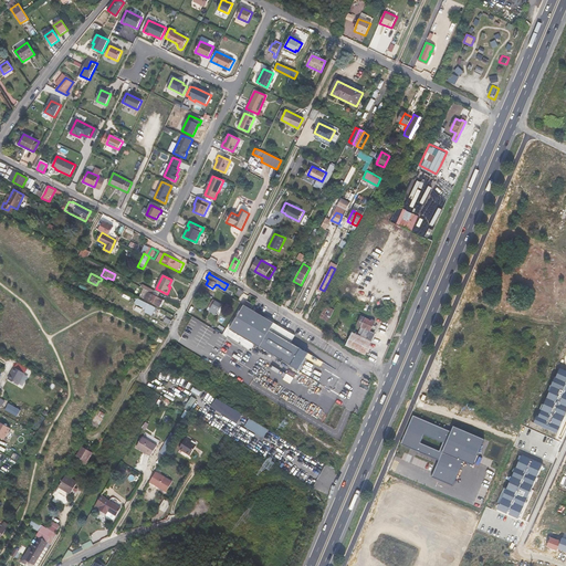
[(145,299),(159,306),(163,300),(148,293),(145,299)]
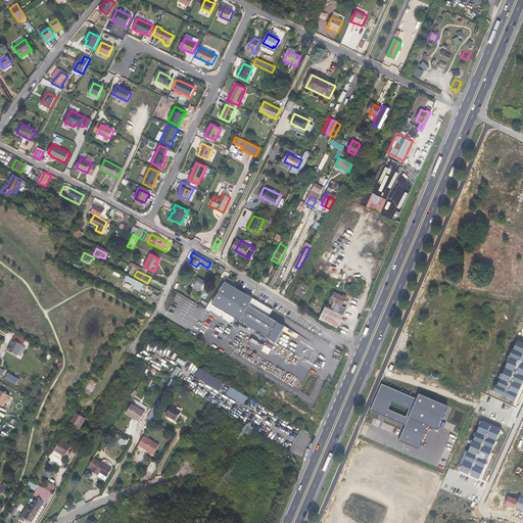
[(134,288),(140,291),(143,284),(127,276),(125,280),(135,285),(134,288)]
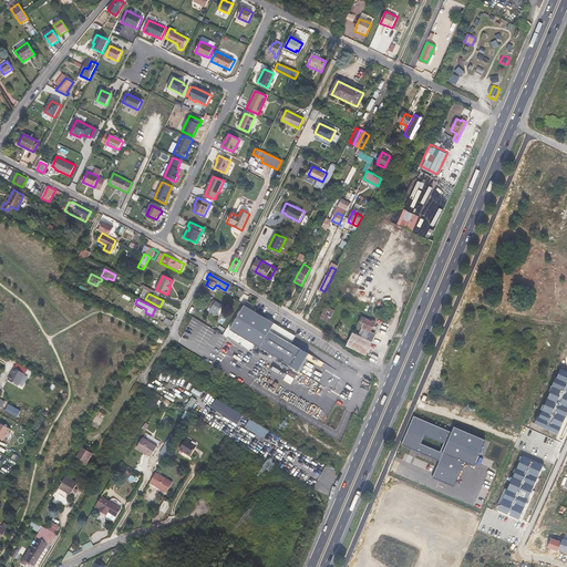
[(216,315),(222,306),(216,302),(210,311),(216,315)]
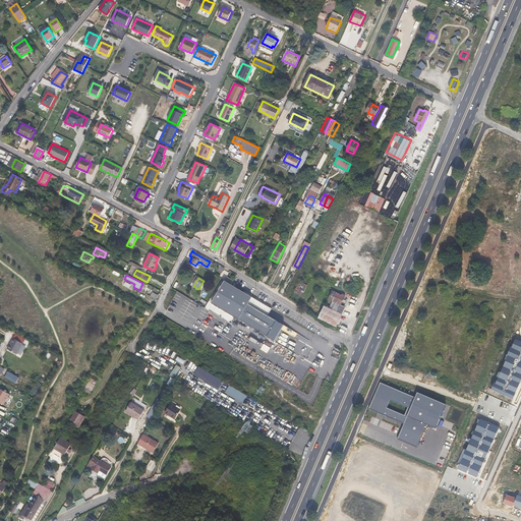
[(294,292),(302,296),(307,285),(299,281),(294,292)]
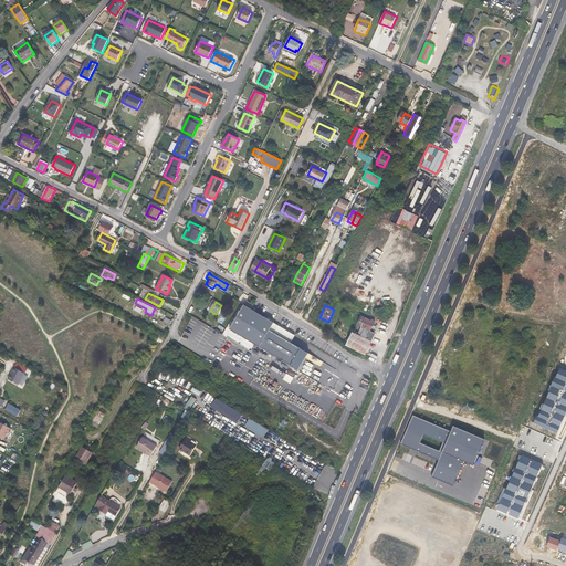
[(229,339),(231,341),(236,334),(297,371),(308,354),(291,343),(294,337),(243,306),(230,328),(229,328),(223,336),(229,339)]
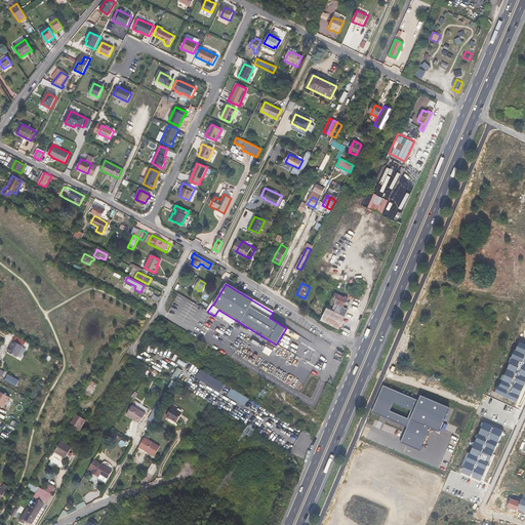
[(344,308),(347,299),(335,293),(331,301),(335,304),(332,311),(327,309),(321,320),(338,329),(348,310),(344,308)]
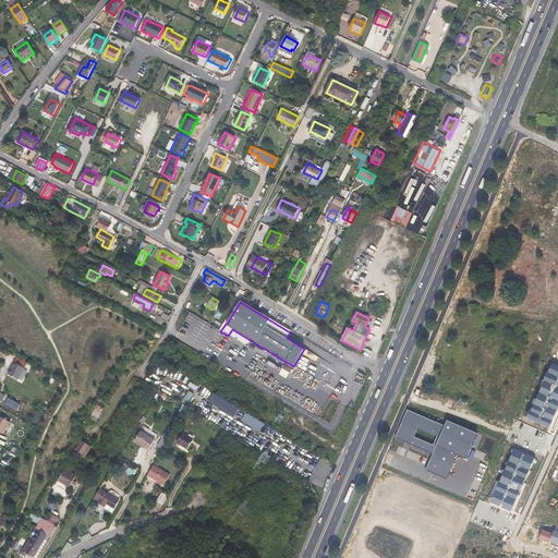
[(23,367),(12,362),(5,373),(16,379),(23,367)]
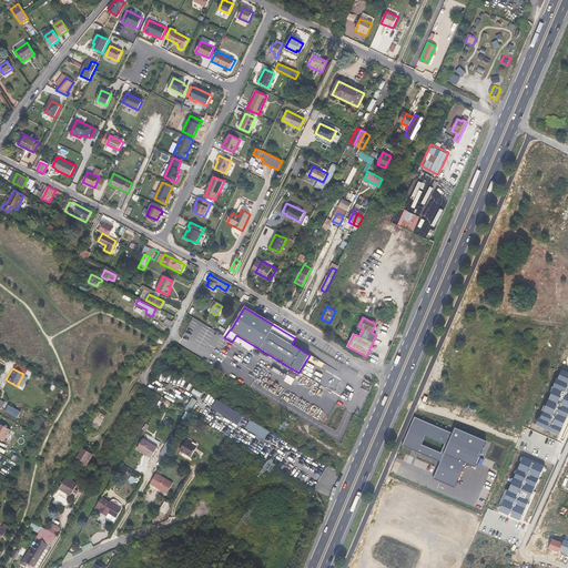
[(538,425),(560,435),(567,416),(567,372),(563,369),(538,425)]
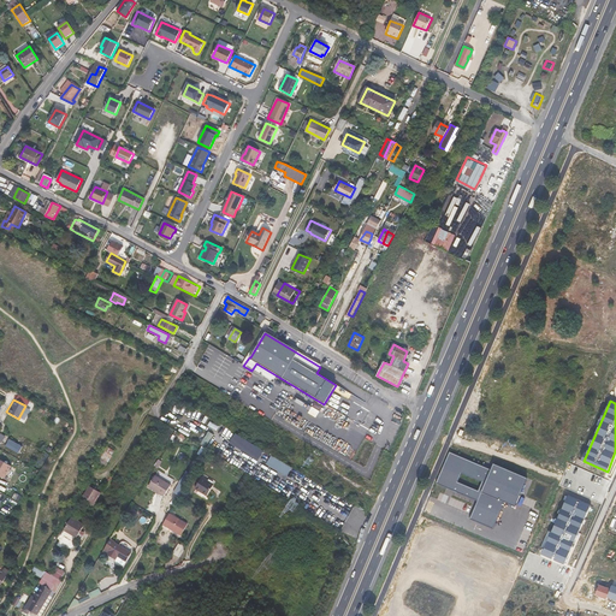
[(217,431),(219,426),(212,421),(208,426),(217,431)]
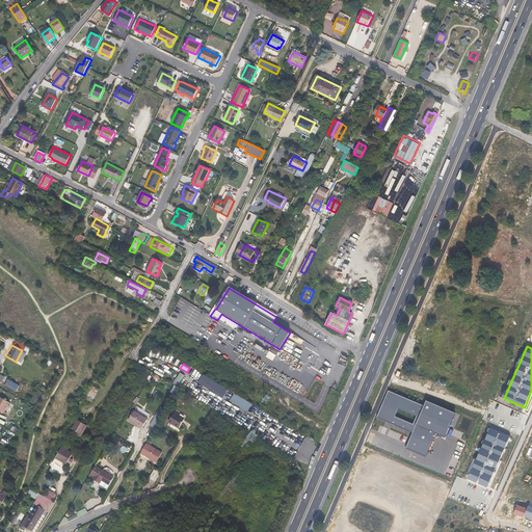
[(180,372),(173,384),(178,388),(185,375),(180,372)]
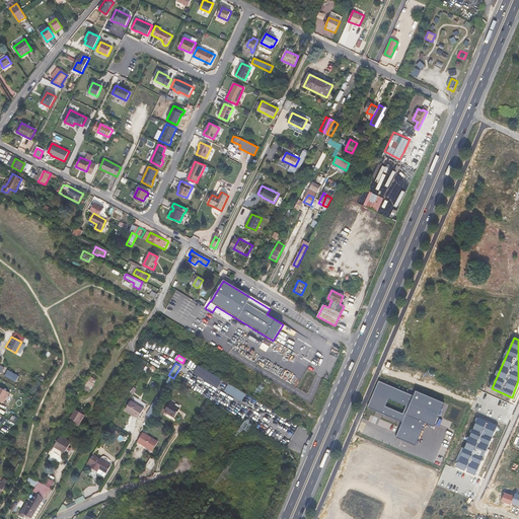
[(218,387),(223,380),(198,365),(193,372),(218,387)]
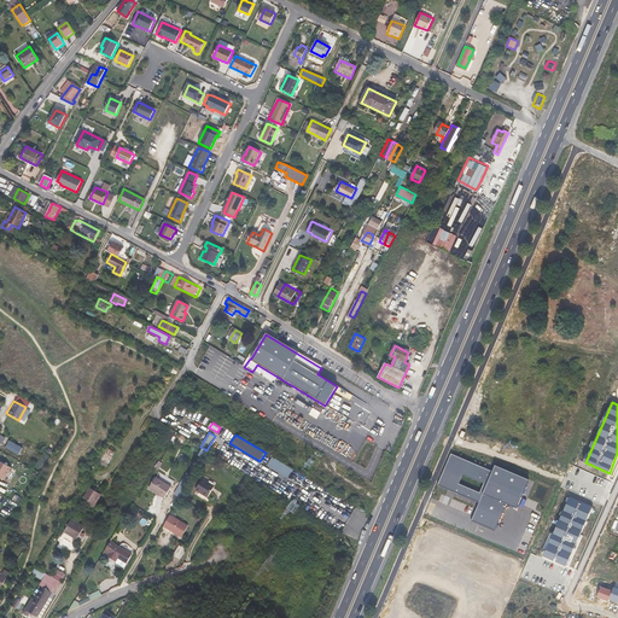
[(116,450),(109,445),(101,459),(108,464),(116,450)]
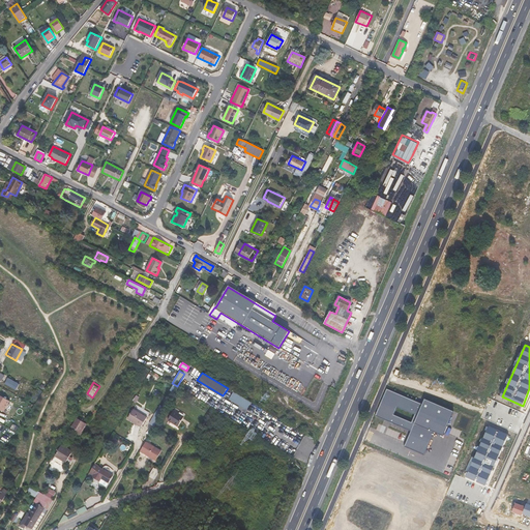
[(405,445),(423,453),(434,432),(443,436),(453,412),(423,400),(422,405),(386,390),(384,395),(376,415),(411,432),(405,445)]
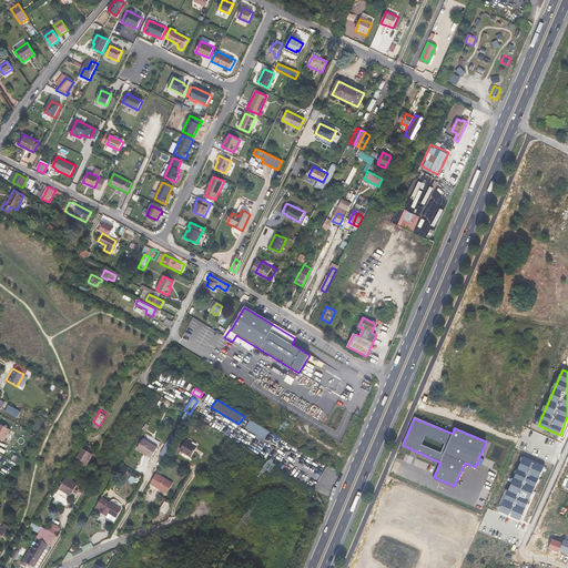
[(264,438),(269,430),(250,419),(245,427),(264,438)]
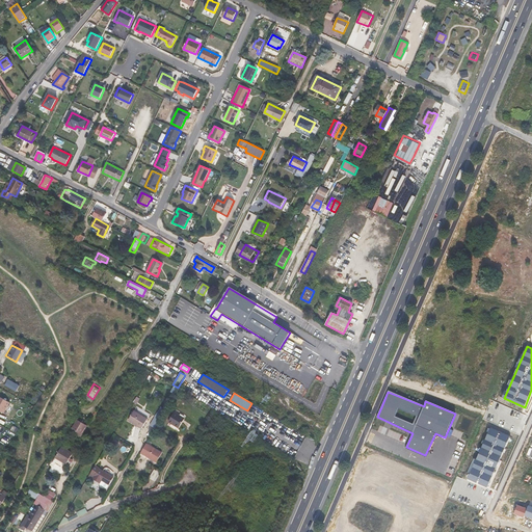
[(7,408),(10,402),(0,396),(0,409),(4,413),(6,408),(7,408)]
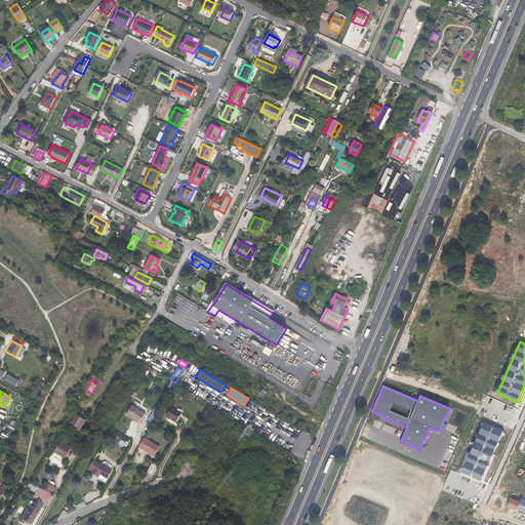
[(127,413),(142,421),(147,412),(133,404),(127,413)]
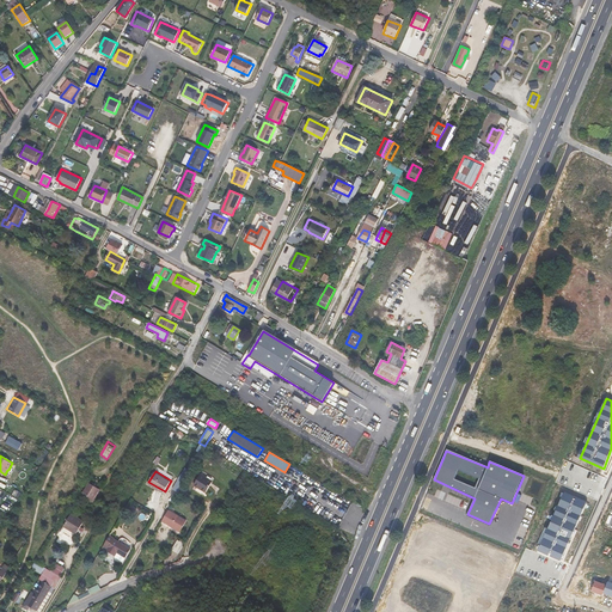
[(202,490),(208,479),(201,476),(195,485),(202,490)]
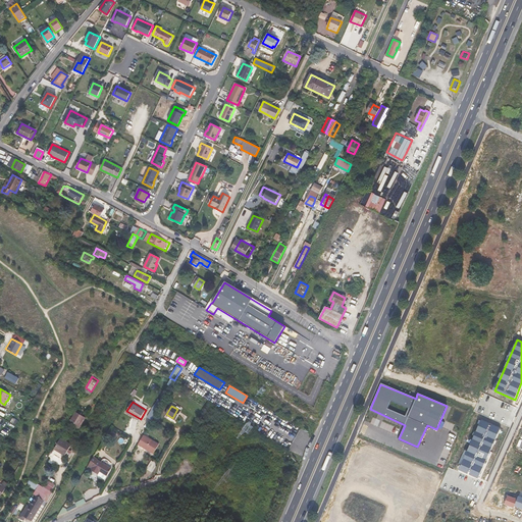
[(75,422),(80,424),(84,418),(81,415),(75,422)]
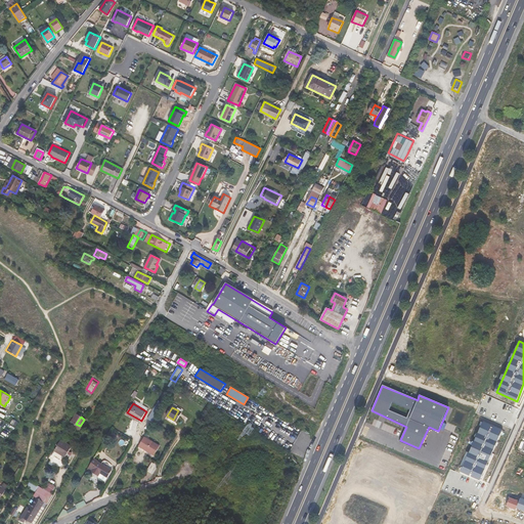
[(461,472),(480,480),(503,431),(483,422),(461,472)]
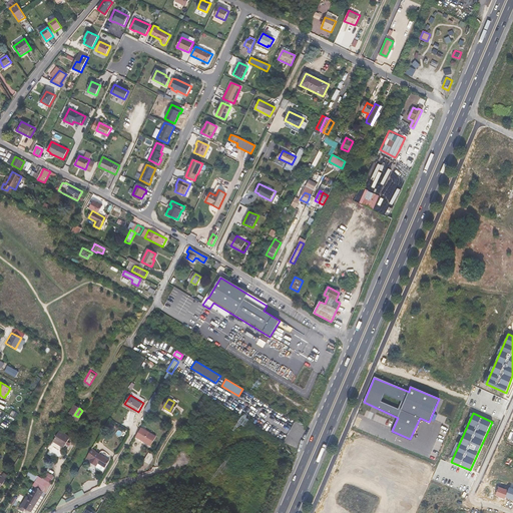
[(140,428),(135,437),(151,446),(156,437),(140,428)]
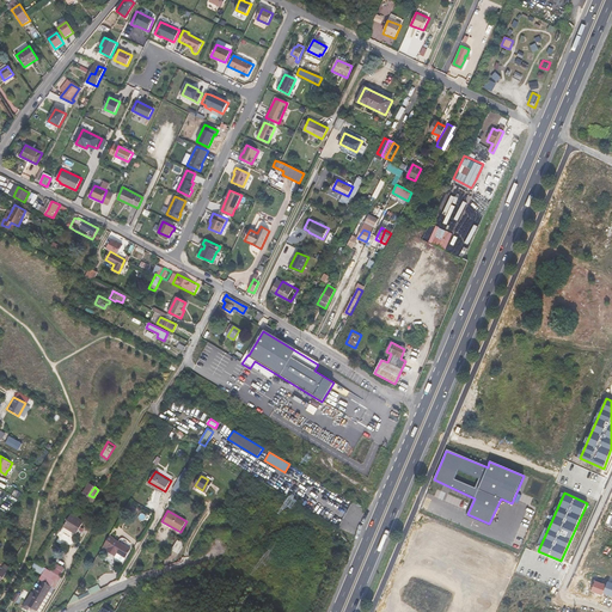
[(68,530),(75,518),(72,514),(63,527),(68,530)]
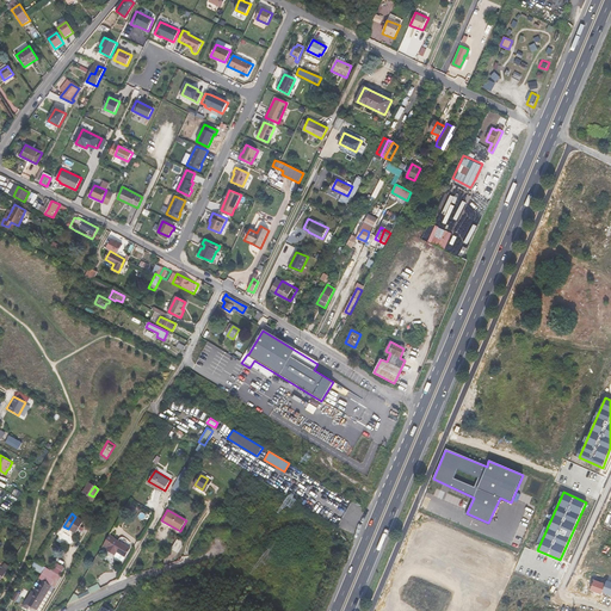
[(68,529),(74,532),(81,519),(75,517),(68,529)]
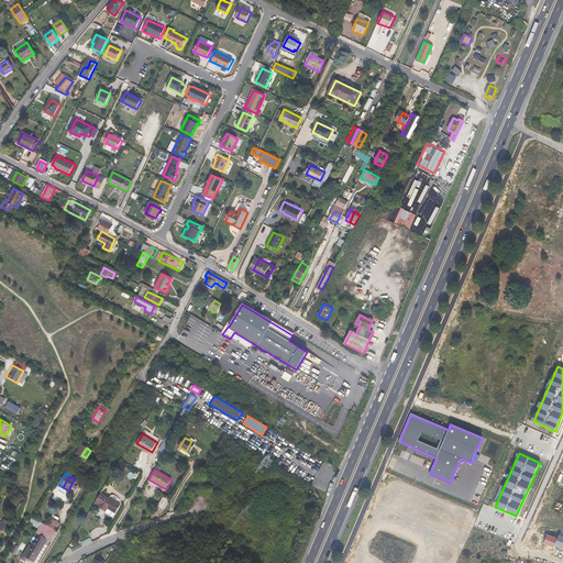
[(75,478),(68,490),(69,492),(77,479),(75,478)]
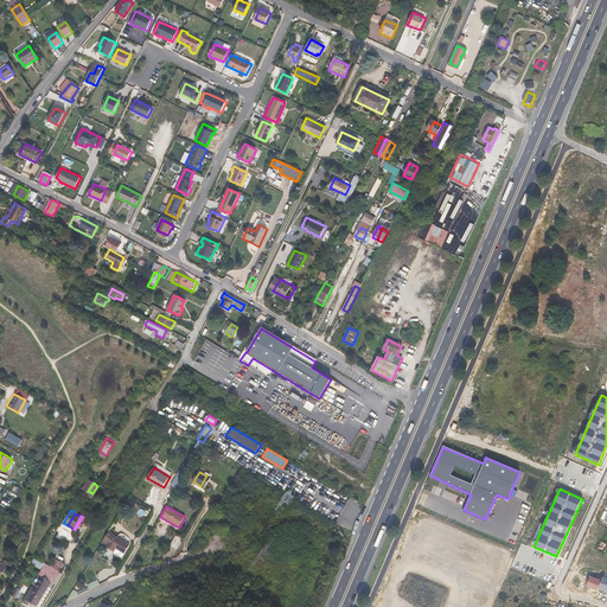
[(108,530),(101,542),(107,545),(107,547),(114,551),(115,554),(120,557),(122,556),(125,553),(129,545),(113,536),(114,534),(108,530)]
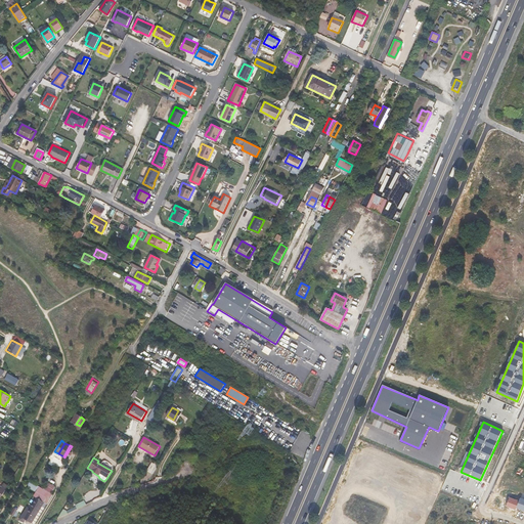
[(48,492),(53,495),(72,464),(67,461),(51,486),(52,486),(50,490),(49,489),(48,492)]
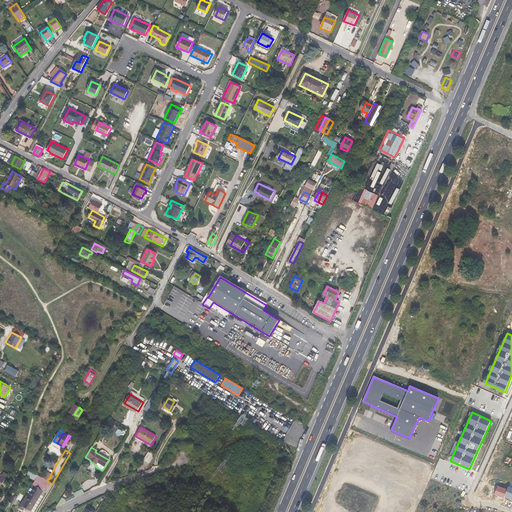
[(152,464),(156,456),(150,453),(146,460),(152,464)]
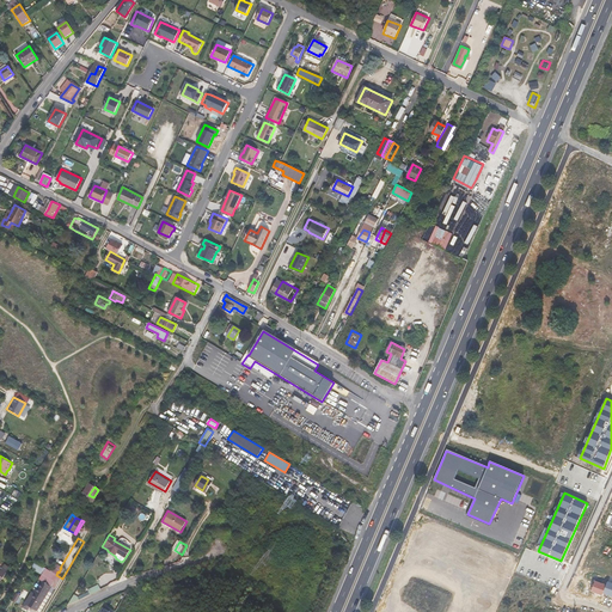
[(37,611),(51,587),(56,591),(63,579),(62,579),(56,575),(46,568),(38,580),(42,581),(34,594),(31,593),(25,604),(30,607),(37,611)]
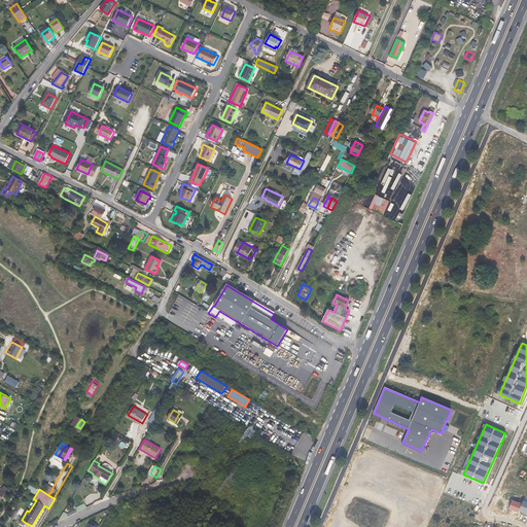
[(510,508),(519,513),(520,511),(522,504),(513,500),(510,508)]
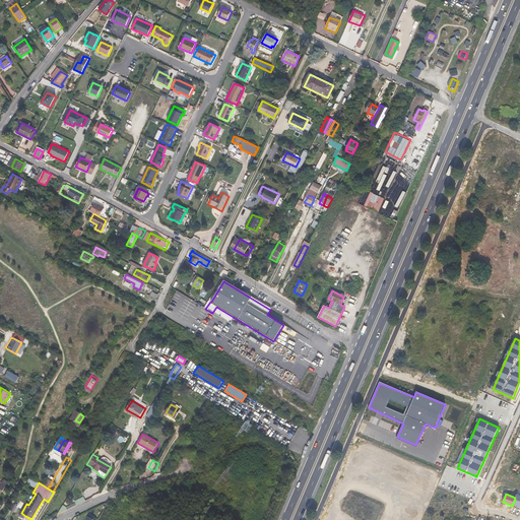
[(374,519),(382,519),(386,508),(379,506),(374,519)]
